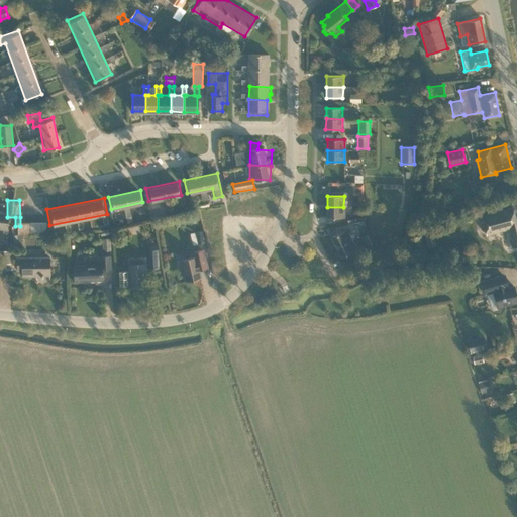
[(32,200),(19,200),(20,217),(32,216),(32,220),(39,220),(39,208),(33,208),(32,200)]
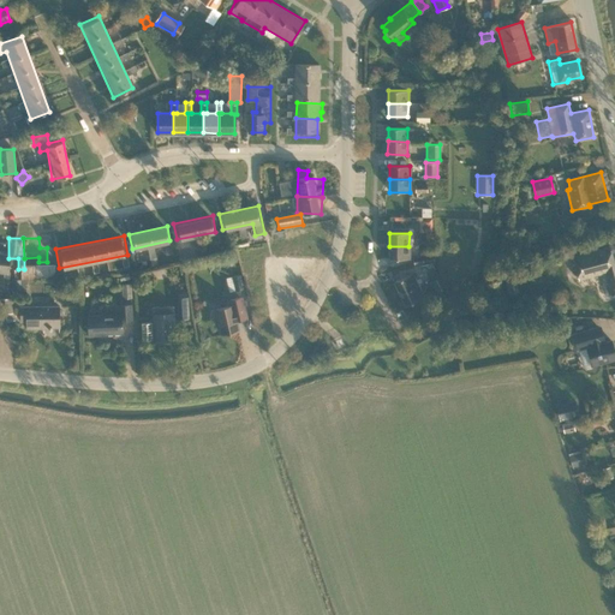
[(408,246),(389,246),(389,260),(408,260),(408,246)]
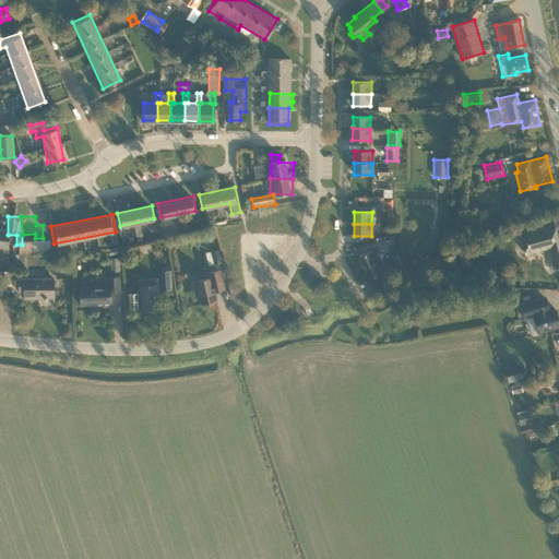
[(554,224),(520,233),(525,254),(550,248),(552,258),(550,258),(552,268),(555,266),(556,269),(558,266),(558,242),(554,224)]
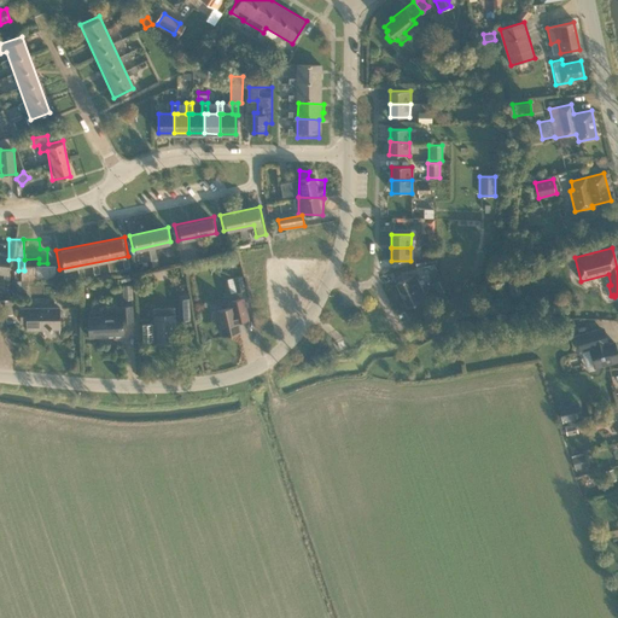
[(417,267),(436,264),(435,255),(415,258),(417,267)]
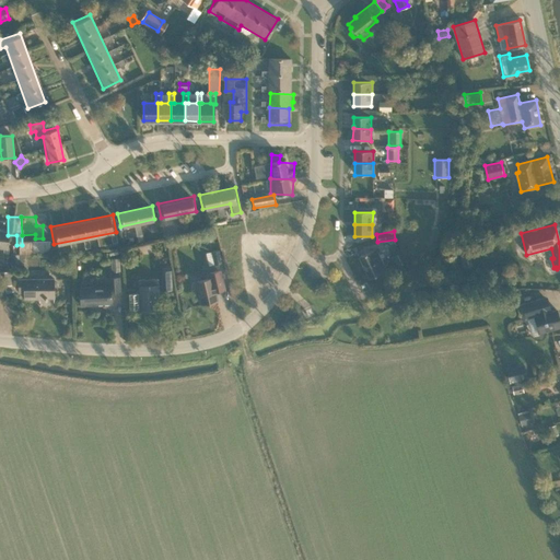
[(387,247),(391,254),(397,251),(395,244),(387,247)]
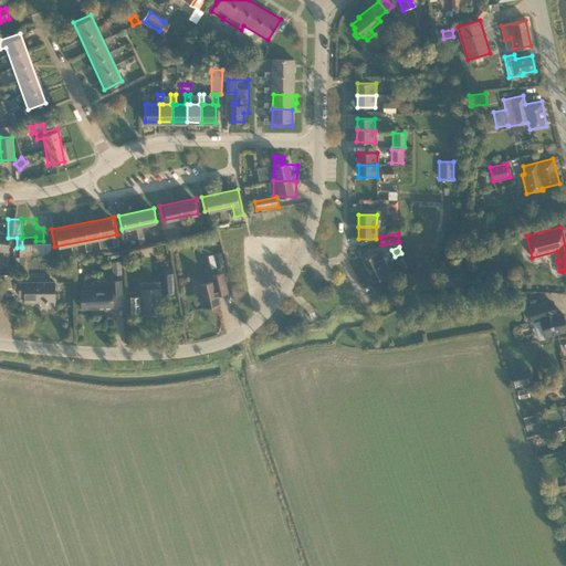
[(368,271),(385,263),(379,252),(363,260),(368,271)]
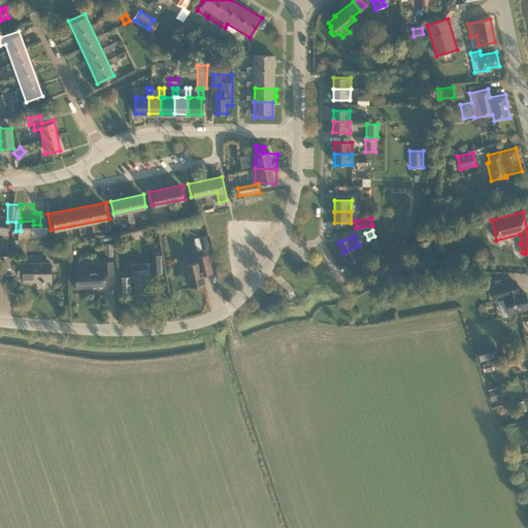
[(199,237),(202,250),(209,248),(206,236),(199,237)]
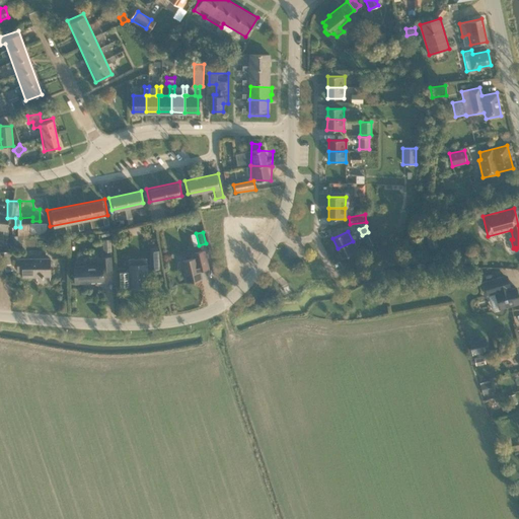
[(425,237),(428,250),(438,248),(434,234),(425,237)]
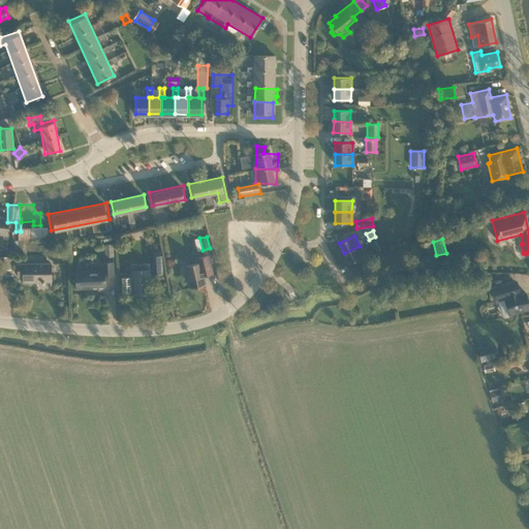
[(18,253),(21,253),(22,241),(10,241),(10,255),(18,255),(18,253)]
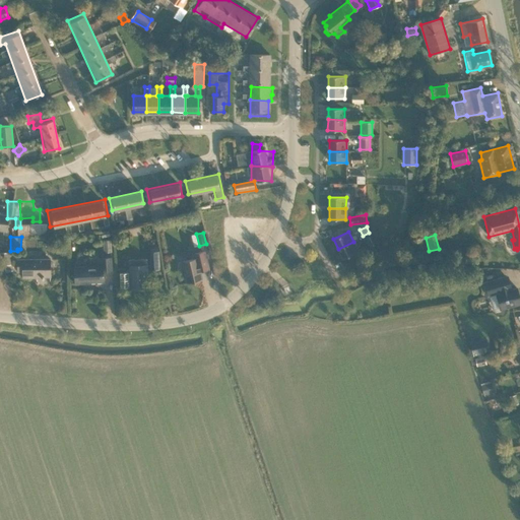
[(103,241),(104,253),(112,252),(111,240),(103,241)]
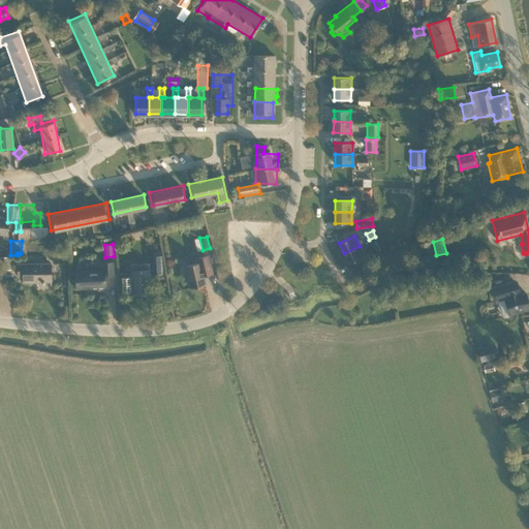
[(365,256),(360,246),(344,253),(349,263),(365,256)]
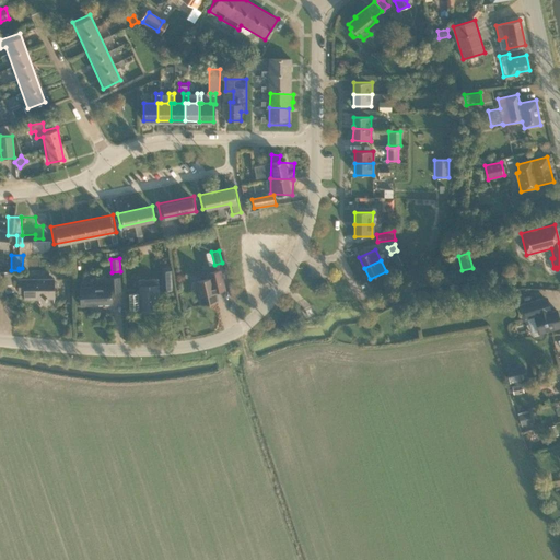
[(396,269),(403,266),(399,260),(394,264),(396,269)]
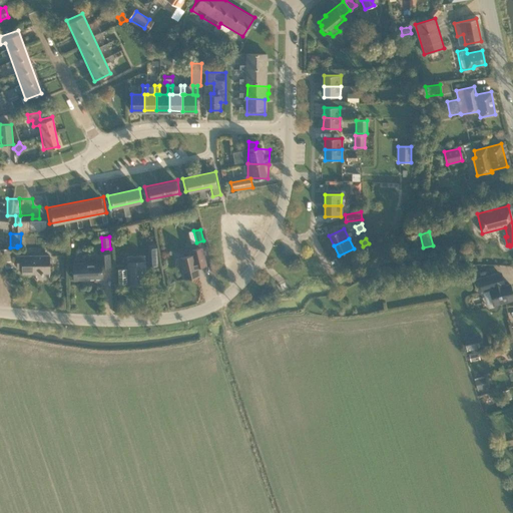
[(148,247),(149,266),(157,266),(156,247),(148,247)]
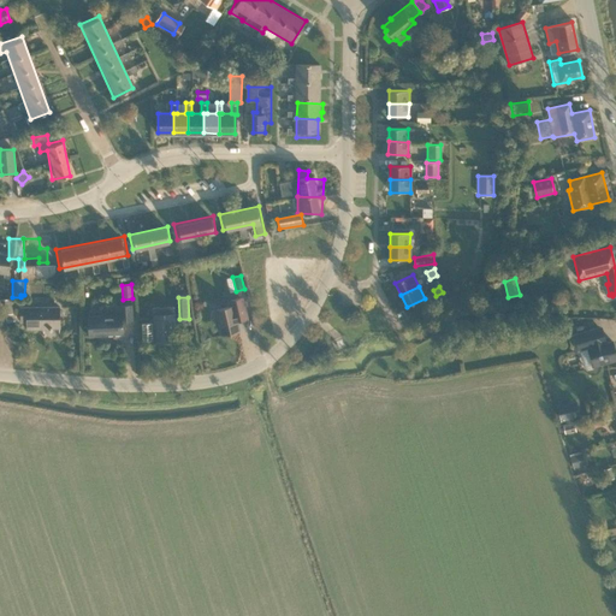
[(244,317),(240,297),(231,300),(232,306),(215,309),(221,336),(240,331),(236,318),(244,317)]
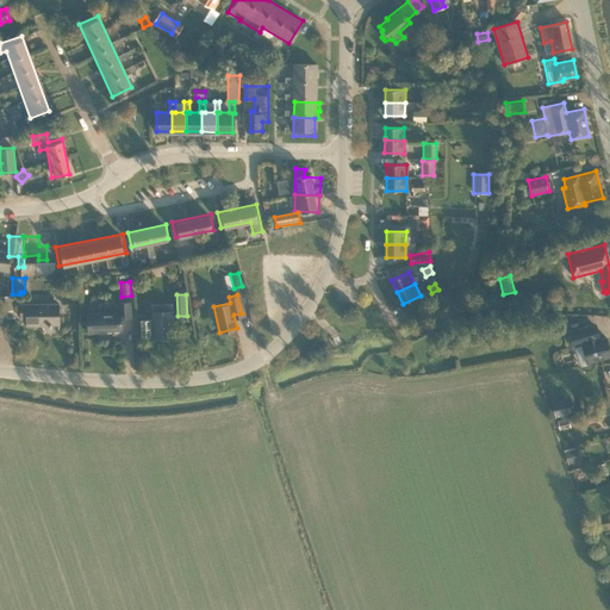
[(0,296),(0,310),(13,310),(12,296),(0,296)]
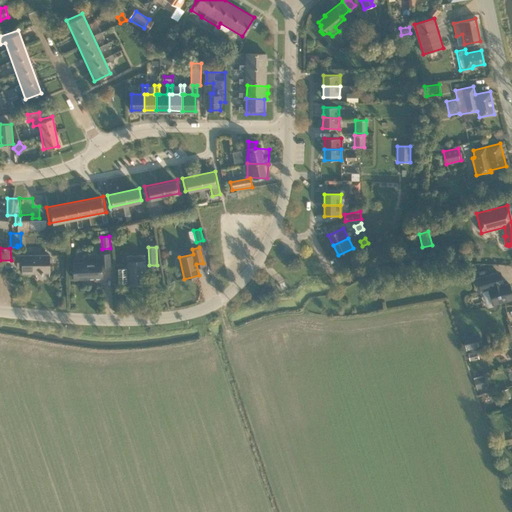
[(73,263),(74,280),(83,279),(83,278),(101,277),(101,267),(110,267),(109,253),(98,253),(99,261),(73,263)]
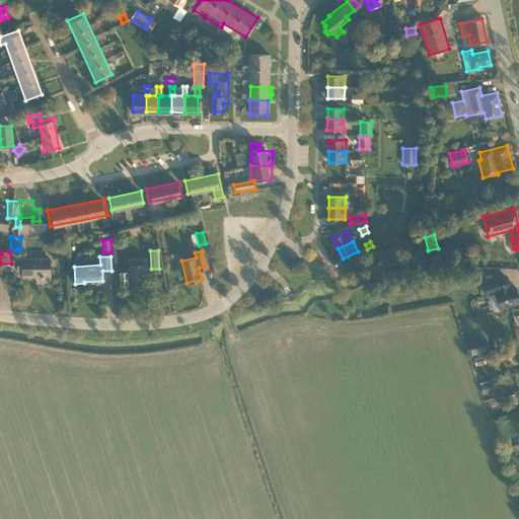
[(147,272),(146,257),(128,258),(129,273),(120,273),(121,287),(148,286),(147,276),(146,276),(146,272),(147,272)]
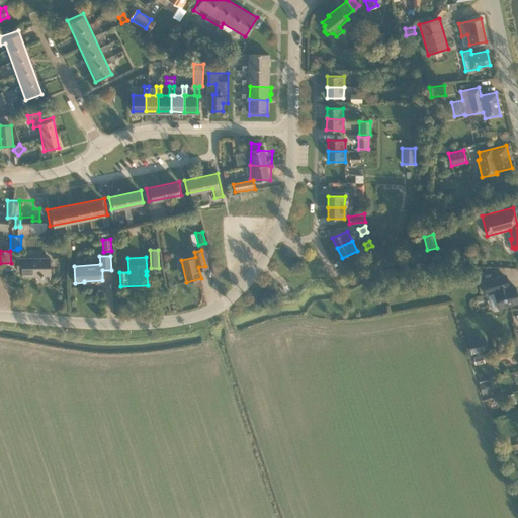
[(41,276),(41,277),(44,277),(44,275),(50,275),(50,258),(17,258),(17,270),(22,270),(22,276),(41,276)]
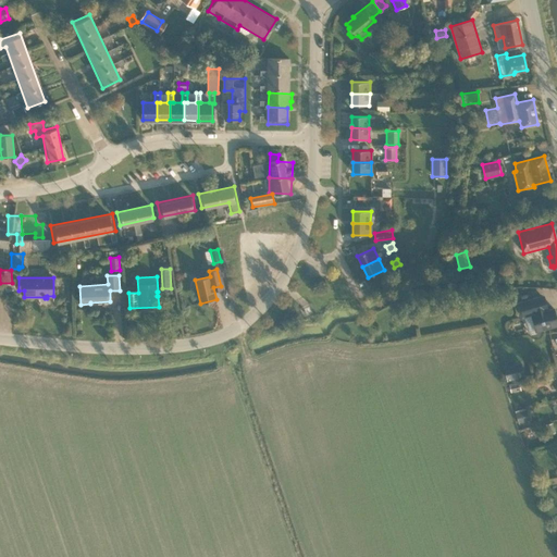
[(547,310),(543,294),(521,300),(525,316),(531,314),(535,332),(556,325),(556,321),(554,308),(547,310)]
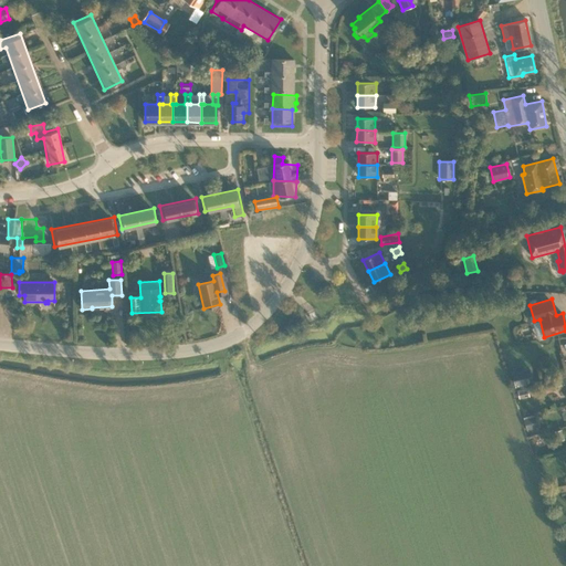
[(490,310),(498,307),(496,301),(489,303),(490,310)]
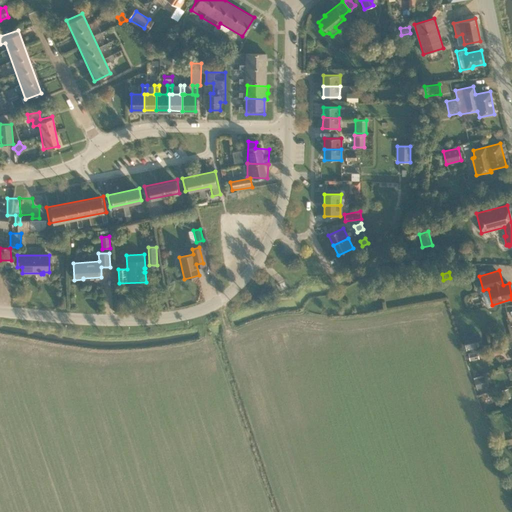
[(466,350),(482,346),(479,333),(462,337),(466,350)]
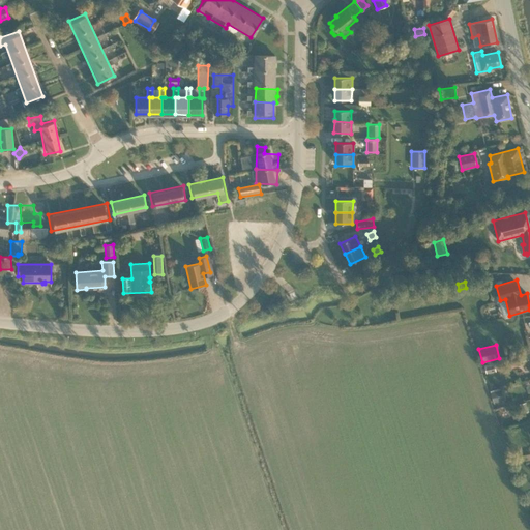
[(495,371),(494,363),(484,365),(486,373),(495,371)]
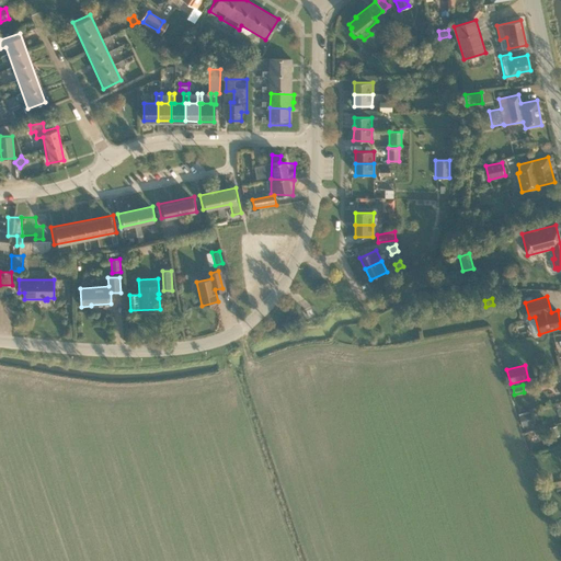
[(522,426),(534,423),(530,412),(518,415),(522,426)]
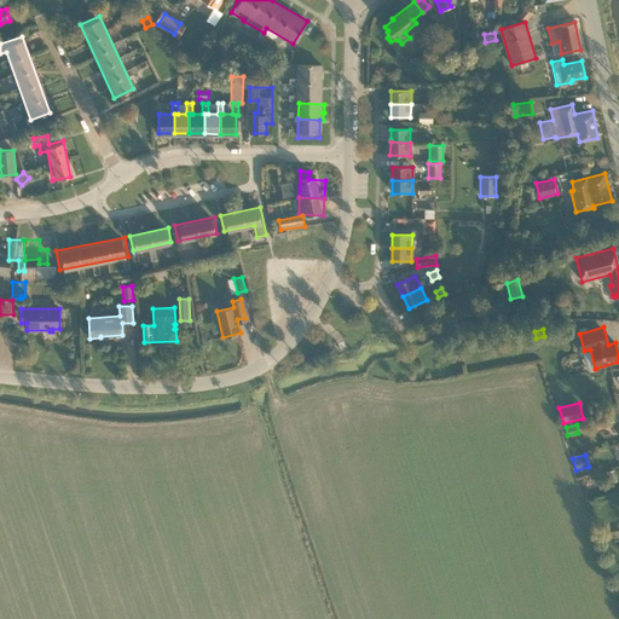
[(606,472),(608,481),(617,479),(614,469),(606,472)]
